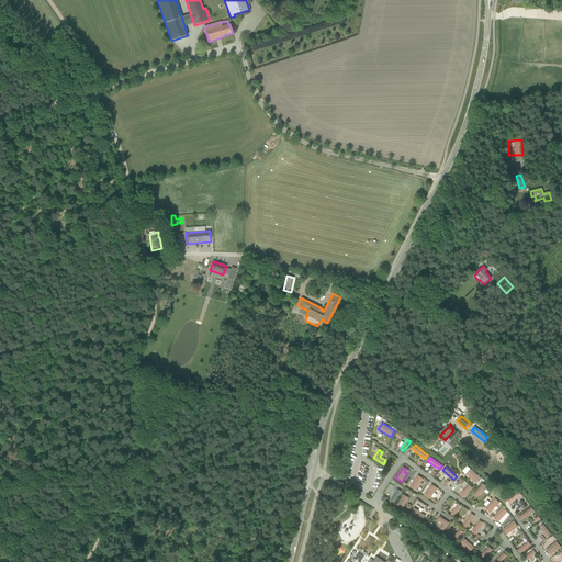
[(479,481),(481,479),(471,469),(465,474),(476,483),(479,481)]
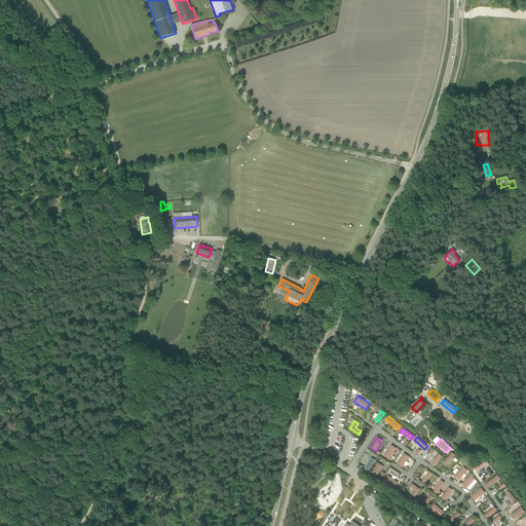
[(390,445),(384,455),(389,458),(396,448),(390,445)]
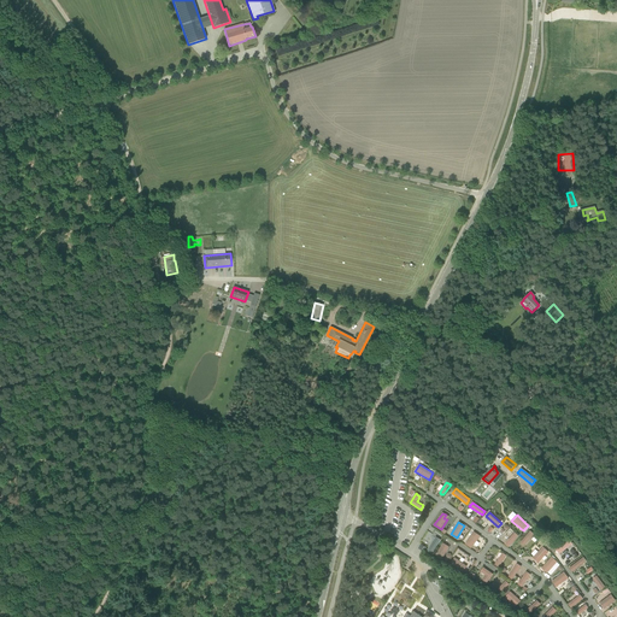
[(471,548),(480,535),(474,532),(465,544),(471,548)]
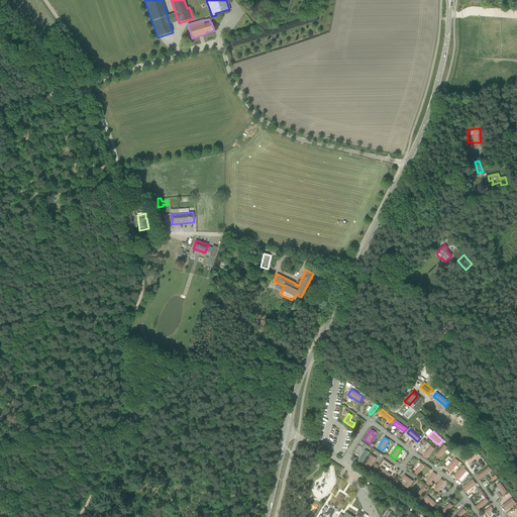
[(439,457),(447,447),(444,445),(436,454),(439,457)]
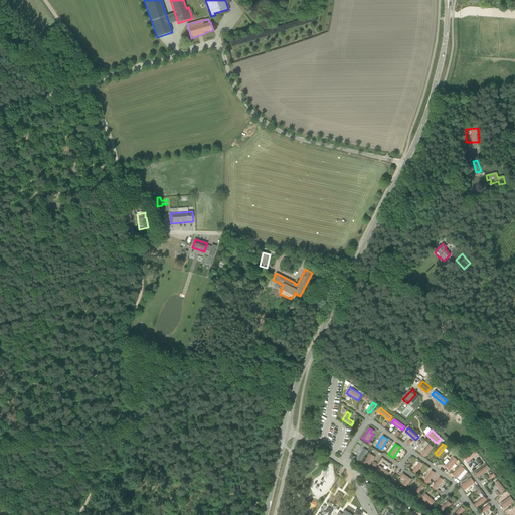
[(423,457),(433,448),(430,445),(420,455),(423,457)]
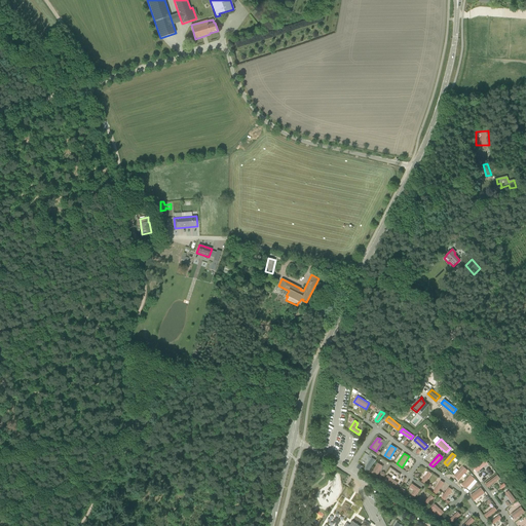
[(371,458),(364,470),(368,473),(375,460),(371,458)]
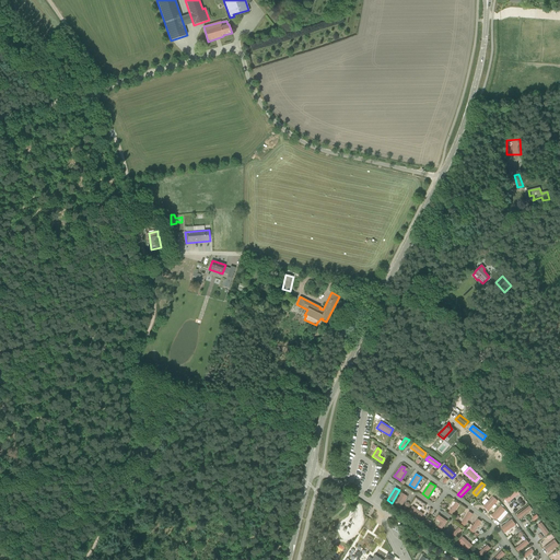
[(514,488),(503,497),(503,498),(504,499),(506,502),(508,501),(509,501),(510,500),(511,499),(518,493),(514,488)]
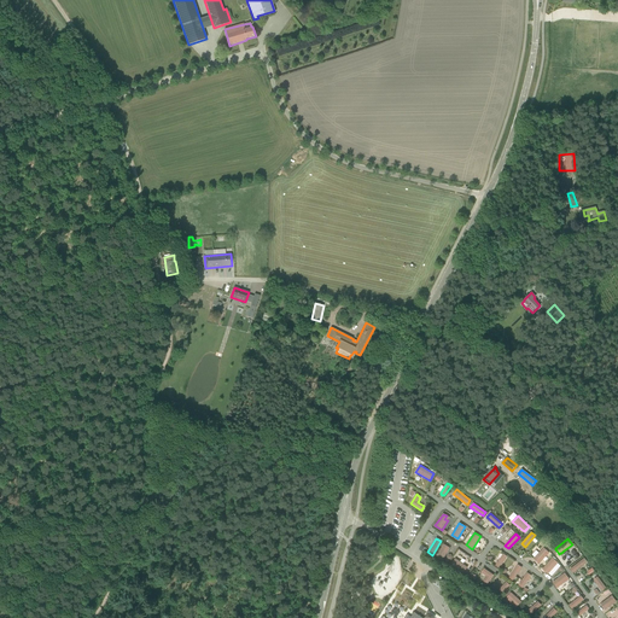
[(443,544),(436,557),(442,561),(449,549),(443,544)]
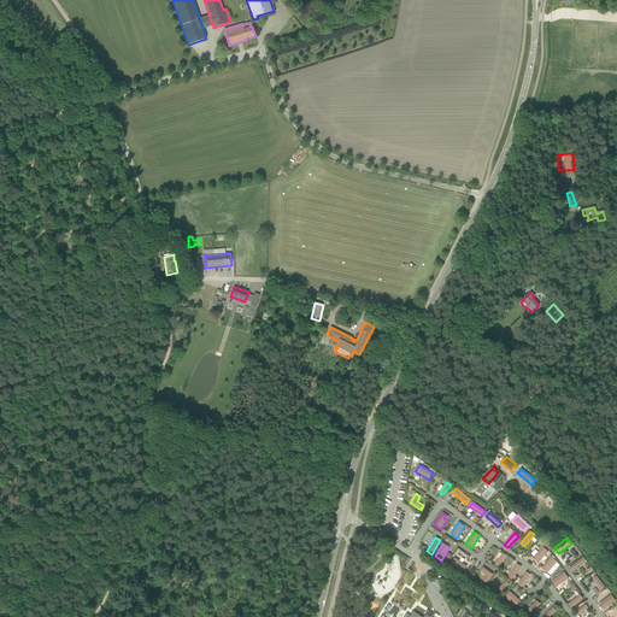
[(535,550),(530,554),(534,557),(533,558),(539,563),(548,552),(542,547),(538,552),(535,550)]
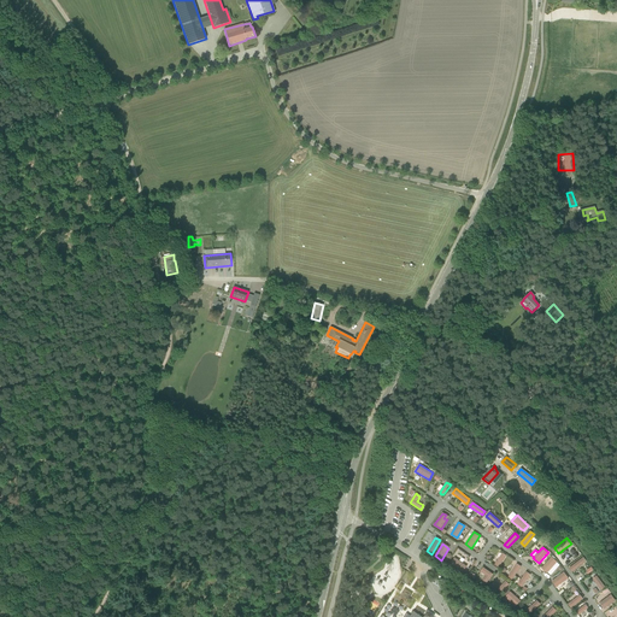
[(501,553),(494,565),(499,568),(506,557),(505,556),(504,554),(503,554),(501,553)]
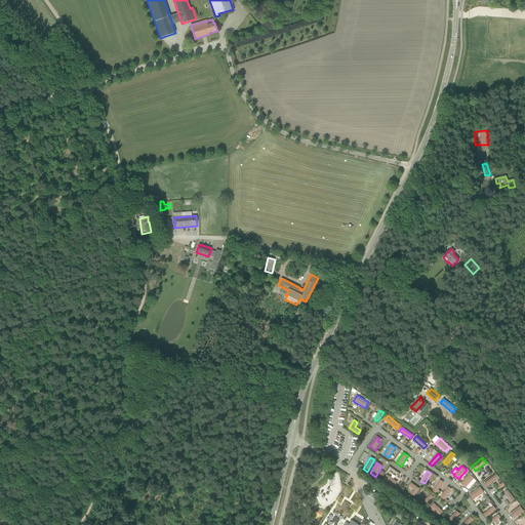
[(474,479),(474,478),(469,474),(460,484),(466,488),(466,487),(469,490),(474,484),(477,486),(479,484),(476,481),(474,479)]
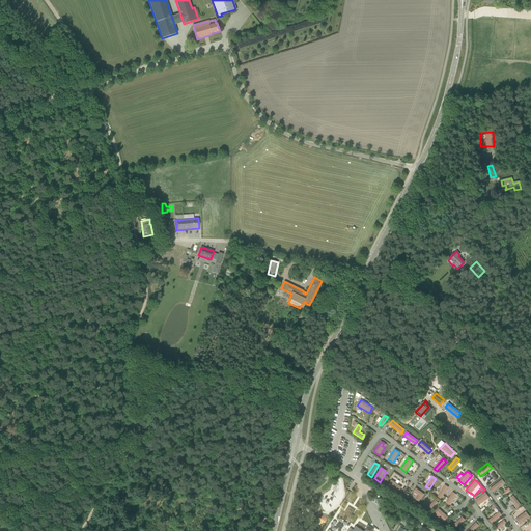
[(493,493),(505,483),(502,479),(490,488),(493,493)]
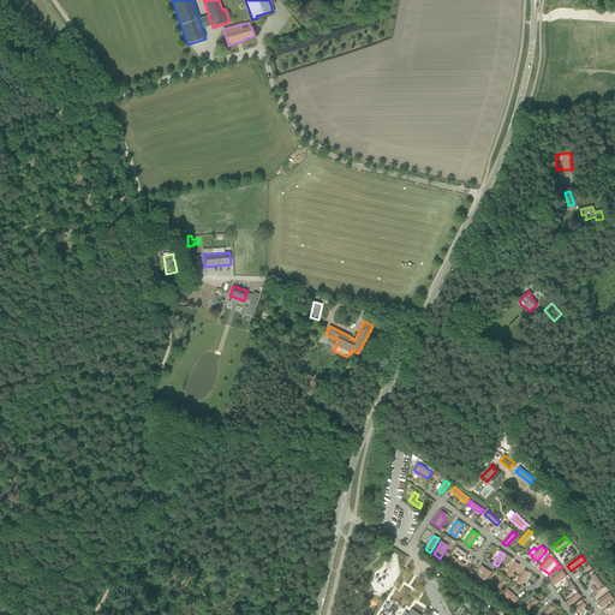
[(453,556),(449,563),(461,571),(465,565),(460,562),(458,560),(457,559),(455,557),(454,557),(453,556)]
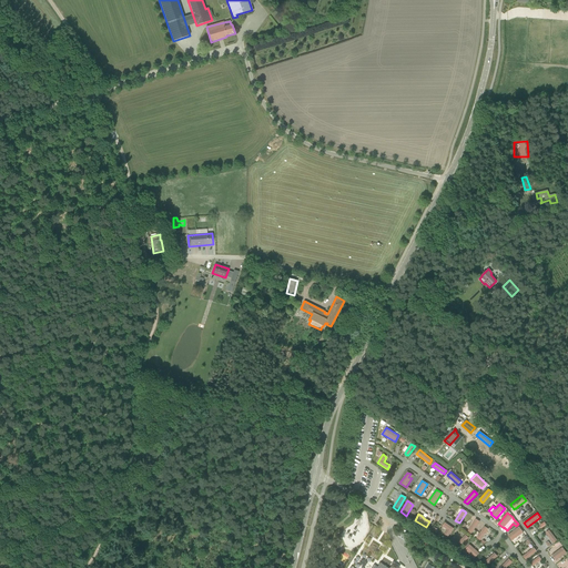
[(476,518),(467,530),(472,534),(479,521),(476,518)]
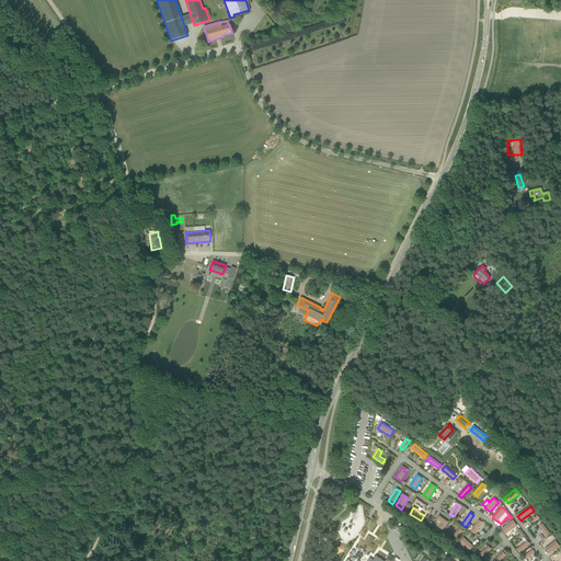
[(437,519),(437,521),(442,524),(438,527),(443,530),(448,523),(439,516),(439,517),(438,517),(438,518),(437,519)]
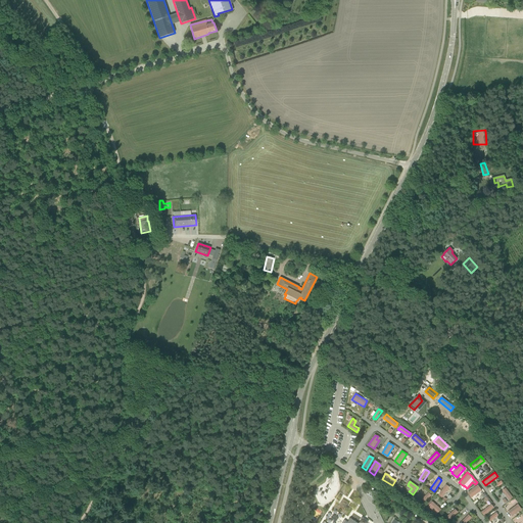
[(445,485),(439,495),(442,497),(449,487),(448,487),(448,486),(447,486),(446,485),(445,485)]
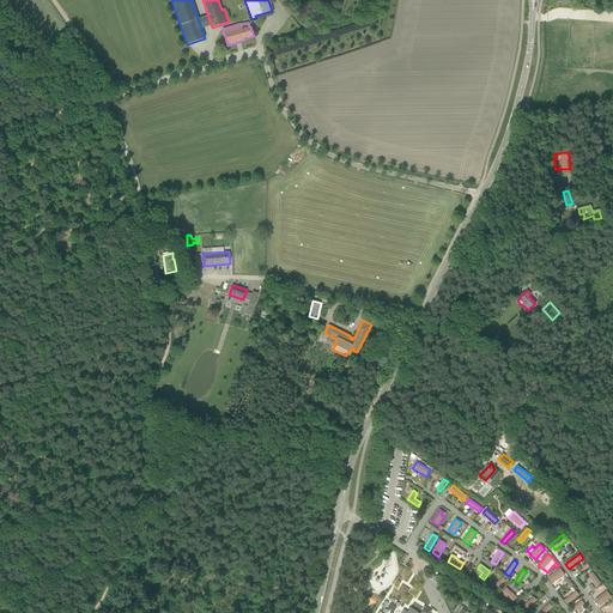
[(552,583),(564,575),(560,569),(548,577),(552,583)]
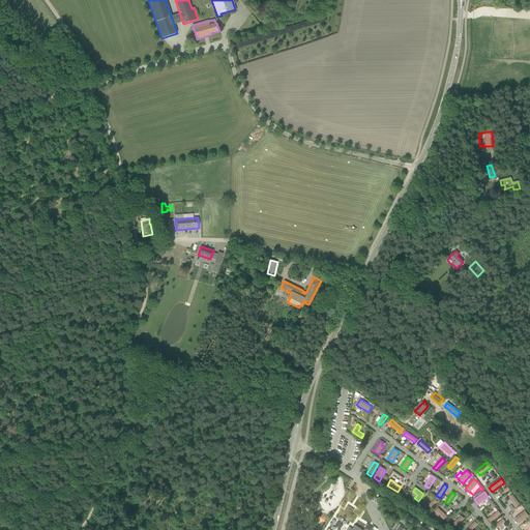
[(517,507),(520,504),(512,495),(509,497),(517,507)]
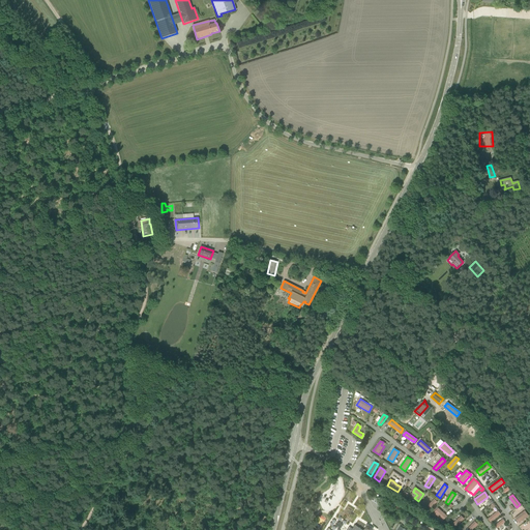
[(434,500),(428,506),(431,509),(437,502),(436,502),(436,501),(435,500),(434,500)]
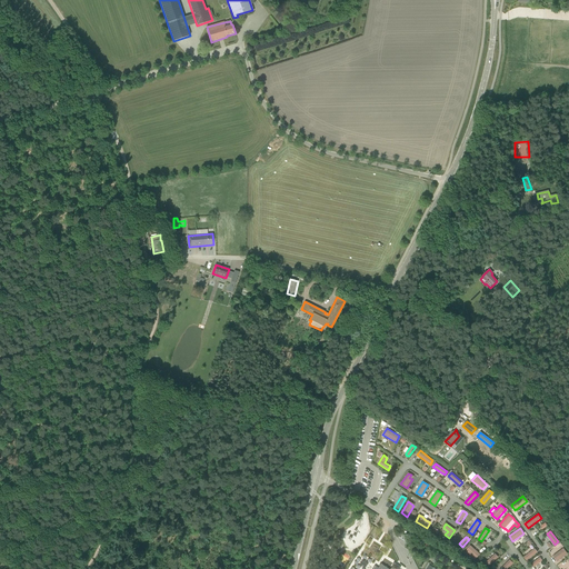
[(476,559),(480,555),(470,546),(466,550),(476,559)]
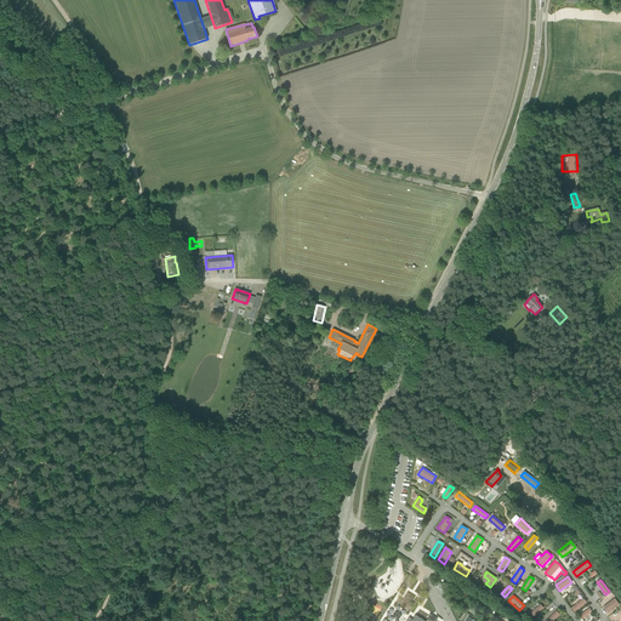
[(574,613),(587,603),(584,598),(571,608),(574,613)]
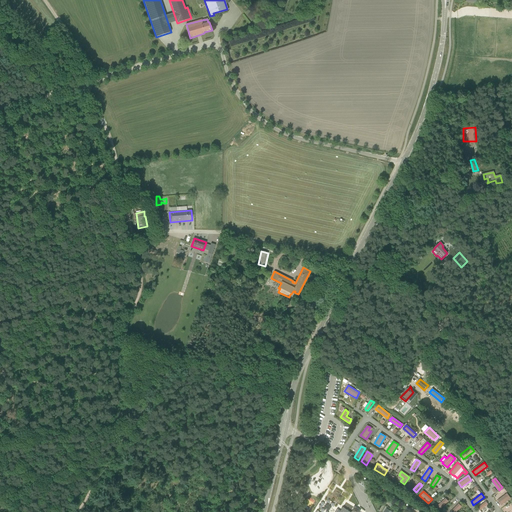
[(501,505),(510,499),(507,494),(497,500),(501,505)]
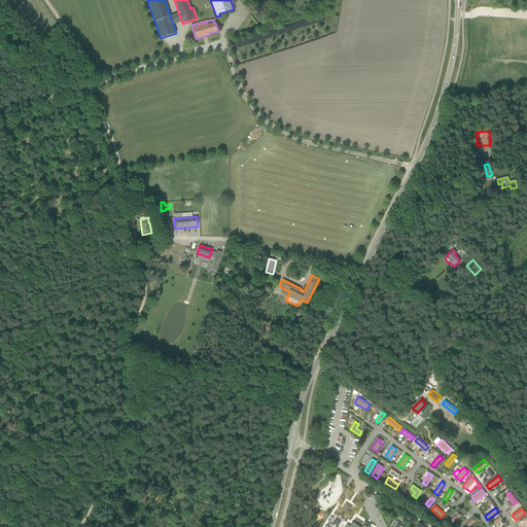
[(452,525),(461,516),(458,513),(449,522),(452,525)]
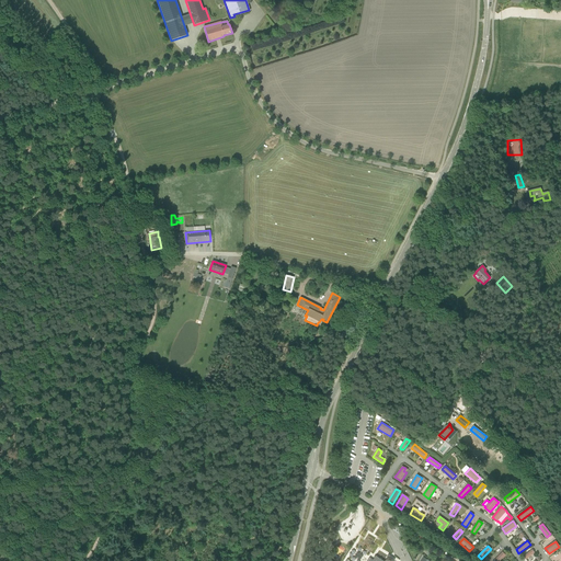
[(526,560),(535,552),(533,549),(523,557),(526,560)]
